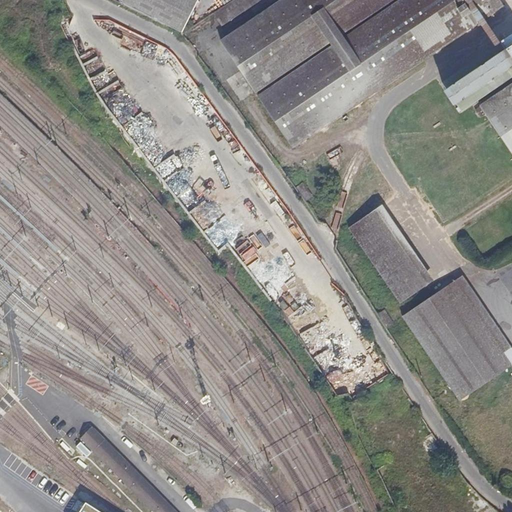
[(119,0),(122,4),(183,33),(198,0),(119,0)]
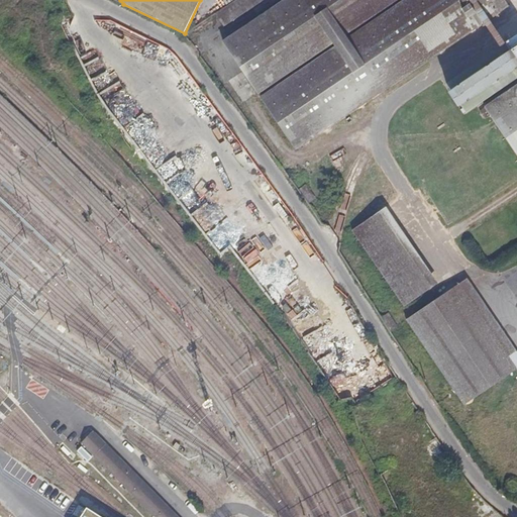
[(223,25),(261,0),(233,0),(214,13),(223,25)]
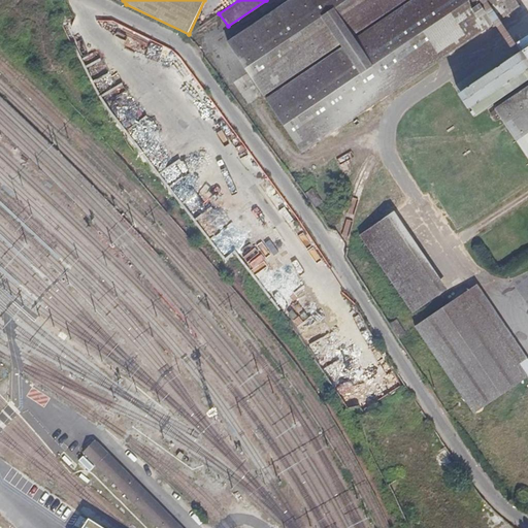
[(413,0),(355,39),(352,35),(403,0),(289,0),(226,42),(248,73),(262,95),(339,43),(342,47),(265,100),(302,153),(437,62),(510,11),(502,0),(413,0)]
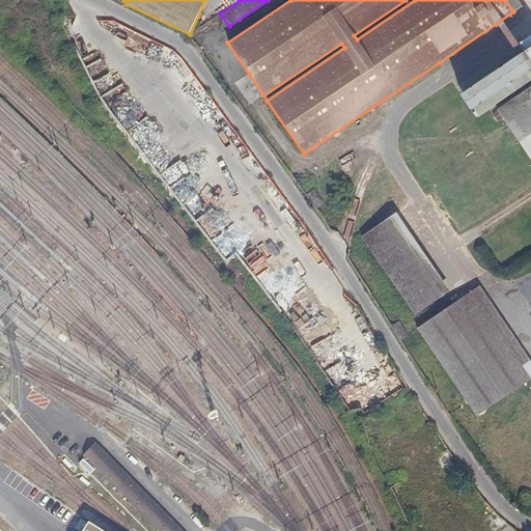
[(118,26),(113,40),(120,43),(126,28),(118,26)]
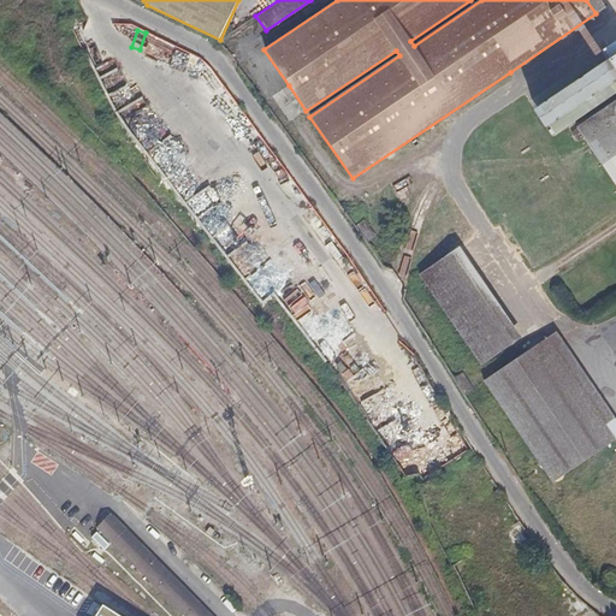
[(615,87),(615,53),(608,42),(529,95),(552,130),(615,87)]
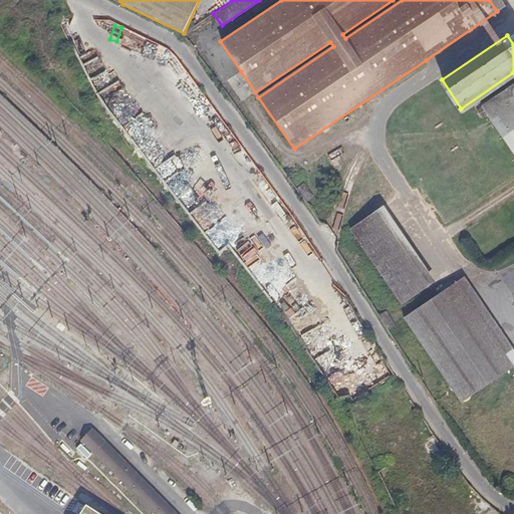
[(241,101),(255,92),(241,71),(227,79),(241,101)]
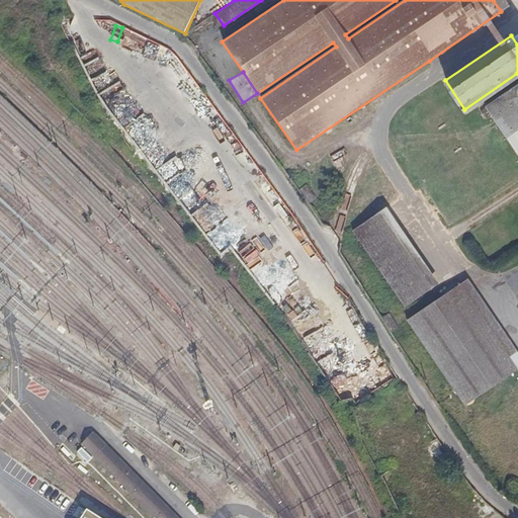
[(517,83),(485,107),(517,155),(517,83)]
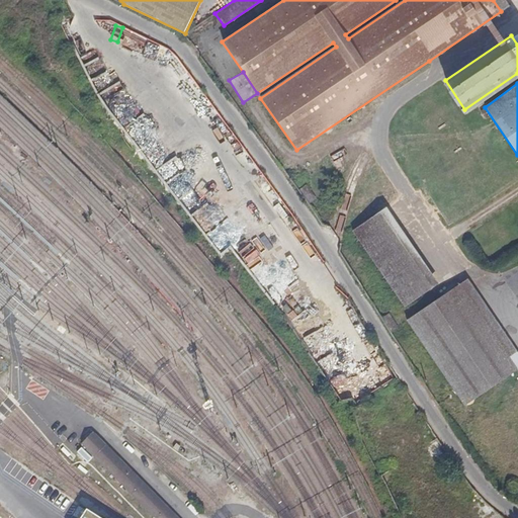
[(177,149),(184,159),(265,272),(290,255),(201,132),(177,149)]
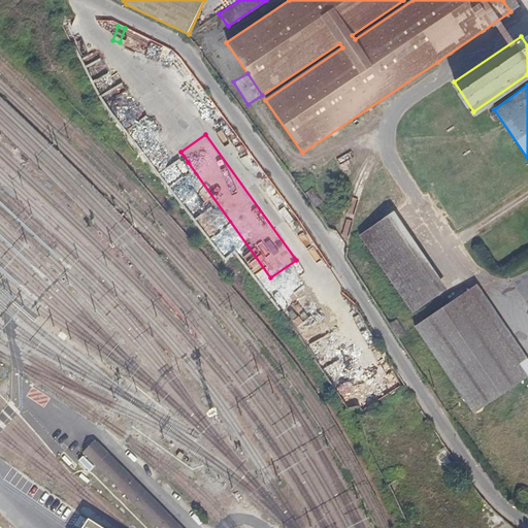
[(188,162),(174,171),(235,256),(239,254),(261,285),(270,277),(188,162)]
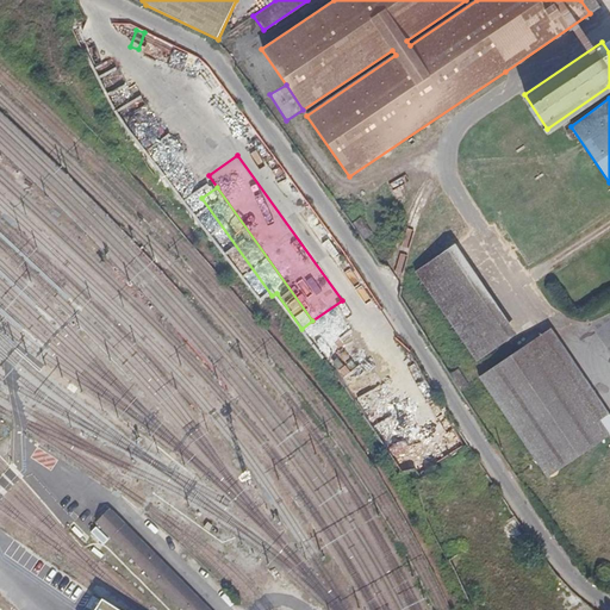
[(450,247),(418,269),(478,358),(510,335),(450,247)]
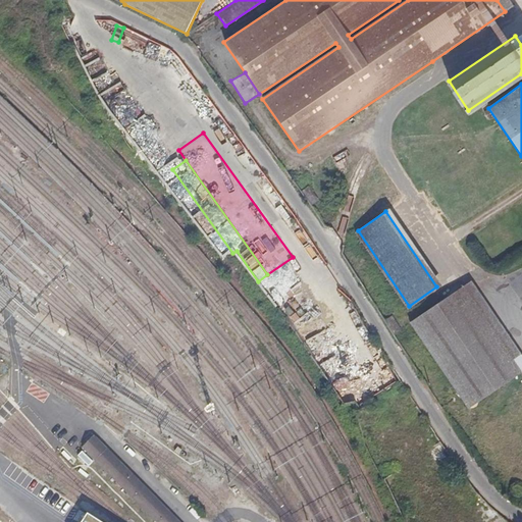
[(271,291),(280,282),(275,276),(266,284),(271,291)]
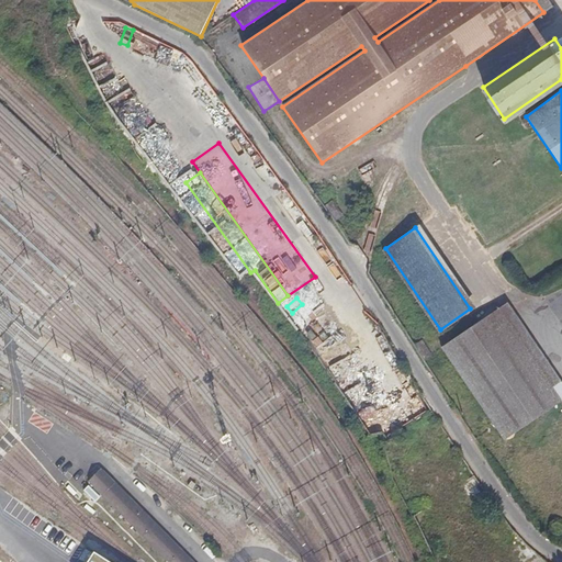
[(507,436),(561,396),(501,306),(445,345),(507,436)]
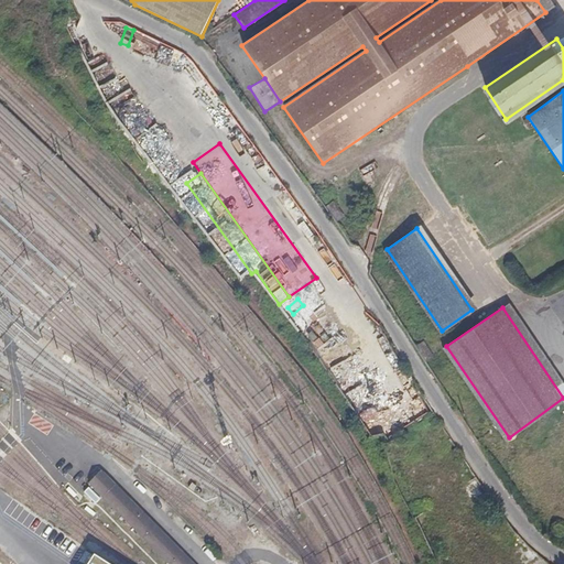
[(412,342),(425,361),(434,356),(421,337),(412,342)]
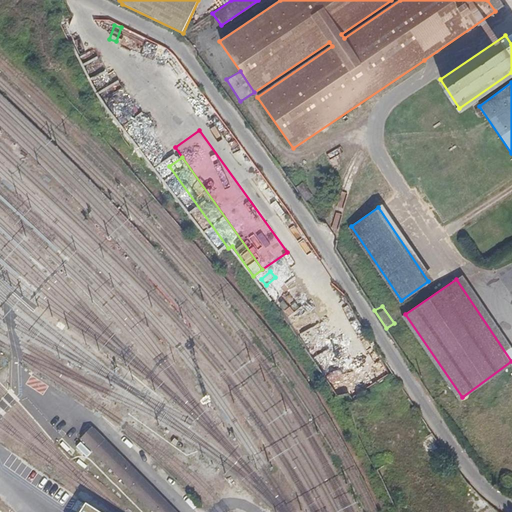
[(44,402),(56,413),(61,408),(49,396),(44,402)]
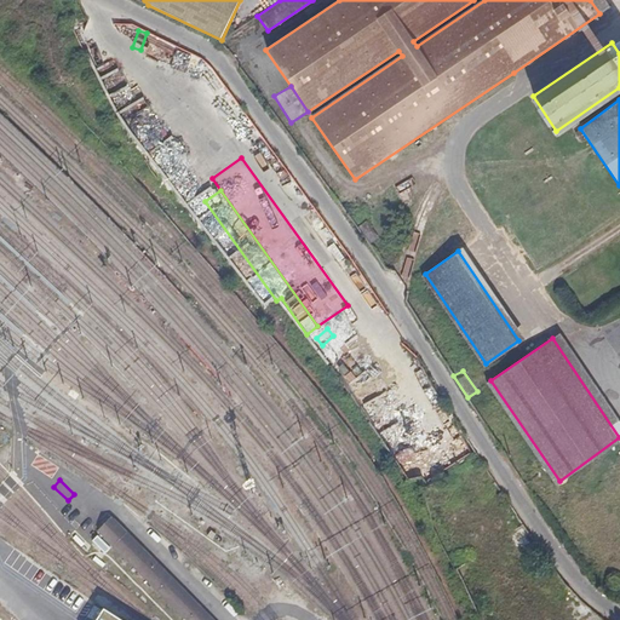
[(35,498),(49,511),(55,505),(41,493),(39,495),(35,498)]
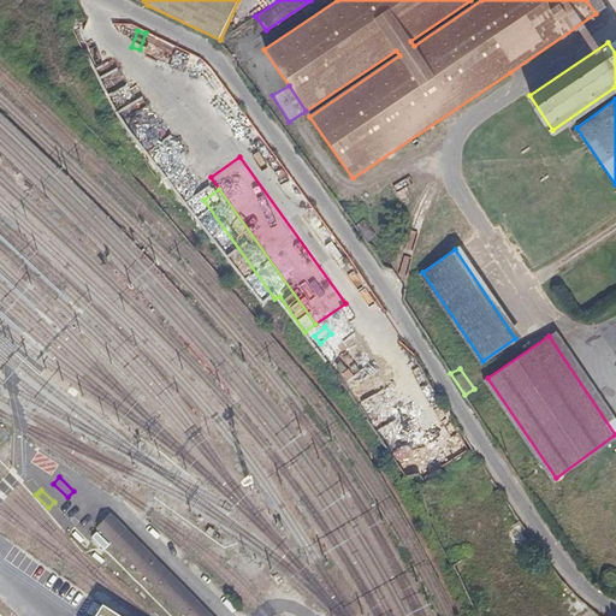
[(184,615),(213,615),(111,513),(96,527),(184,615)]
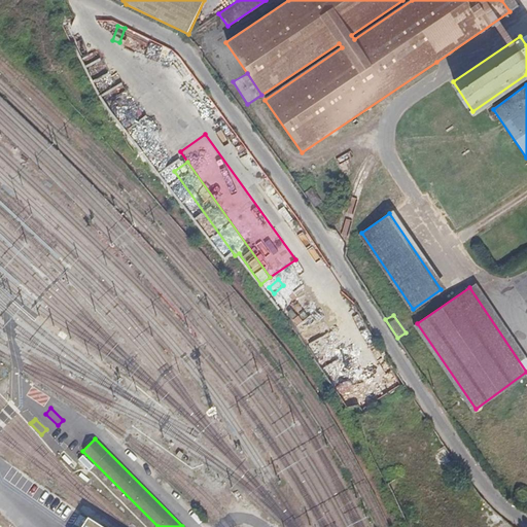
[(54,451),(60,457),(69,447),(63,441),(54,451)]
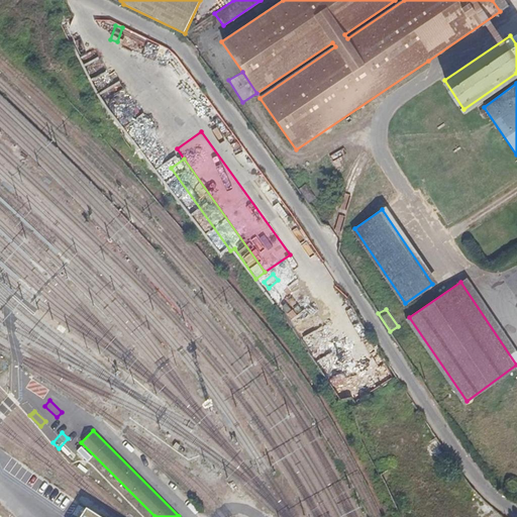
[(56,516),(74,516),(76,515),(65,506),(56,516)]
